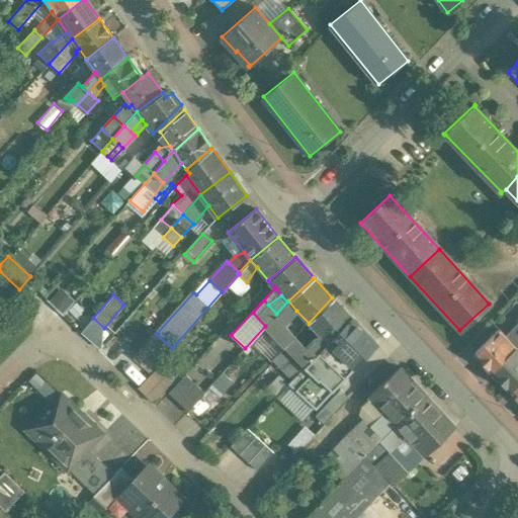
[(350,317),(332,297),(309,323),(320,335),(327,342),(350,317)]
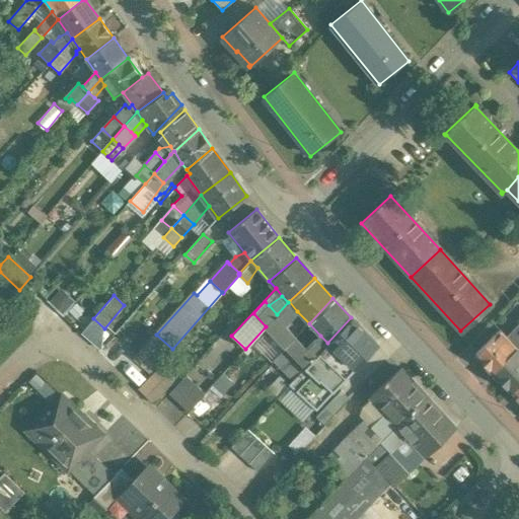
[(269,305),(265,301),(253,313),(266,326),(276,316),(277,314),(269,305)]
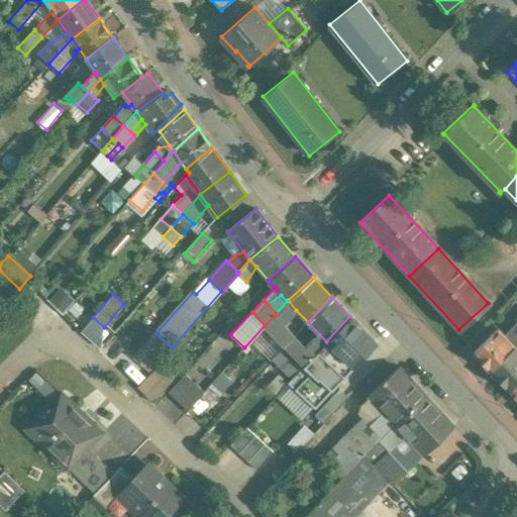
[(276,313),(275,315),(283,323),(296,310),(288,300),(287,301),(276,313)]
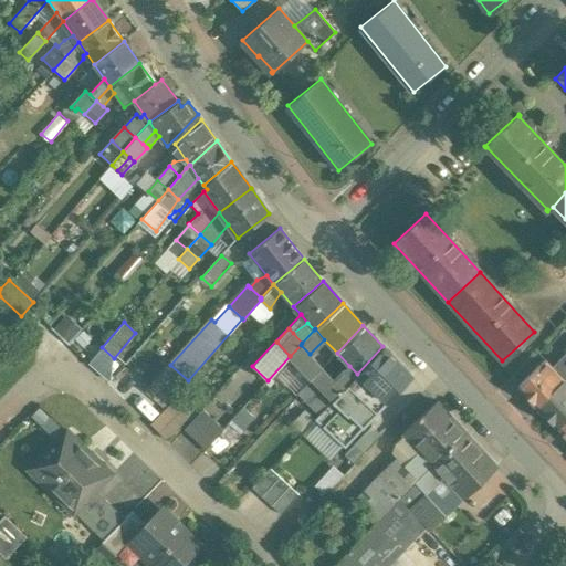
[(310,354),(301,345),(290,356),(312,379),(323,368),(310,354)]
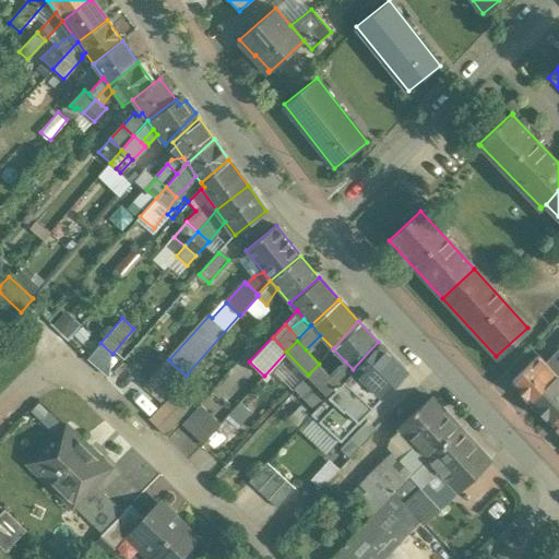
[(394,359),(378,342),(353,369),(348,373),(358,384),(364,379),(376,394),(396,371),(392,368),(394,366),(394,359)]
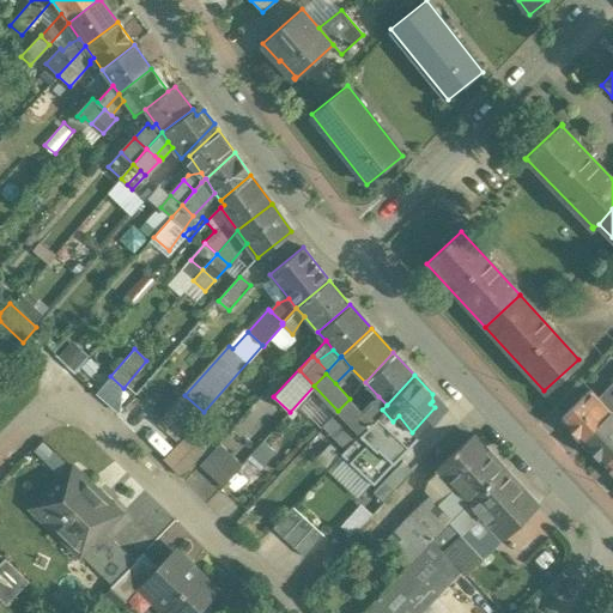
[(612,389),(604,399),(599,400),(611,413),(612,410),(612,389)]
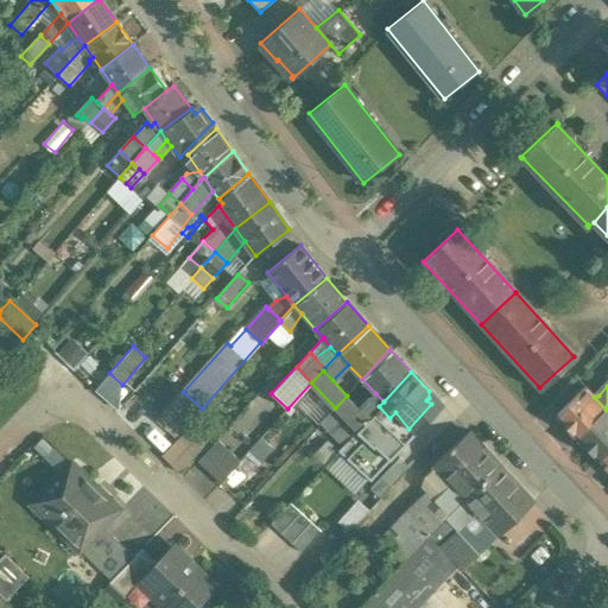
[(584,387),(556,415),(577,437),(606,410),(594,397),(584,387)]
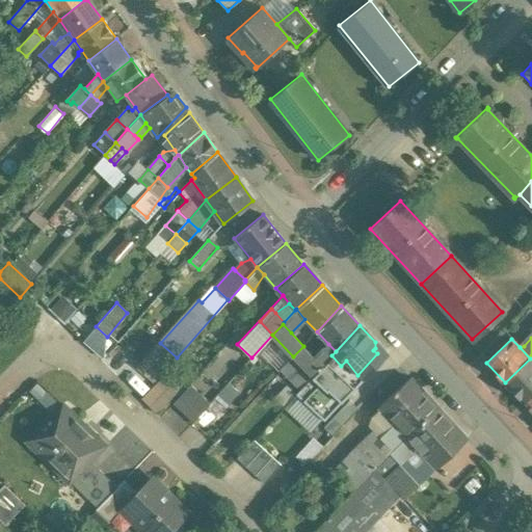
[(160,343),(131,376),(147,391),(177,357),(160,343)]
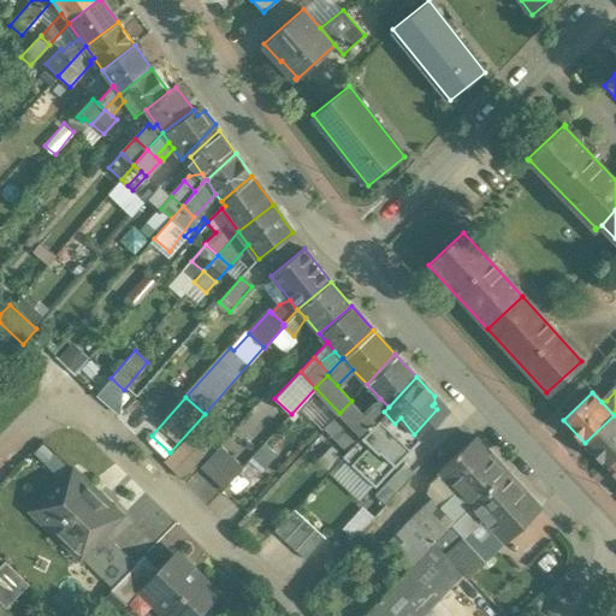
[(375,402),(363,414),(373,424),(384,412),(389,407),(380,398),(375,402)]
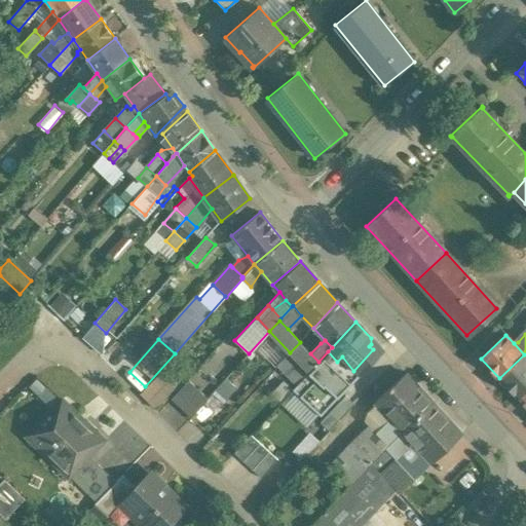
[(310,353),(300,342),(290,352),(308,373),(318,362),(310,353)]
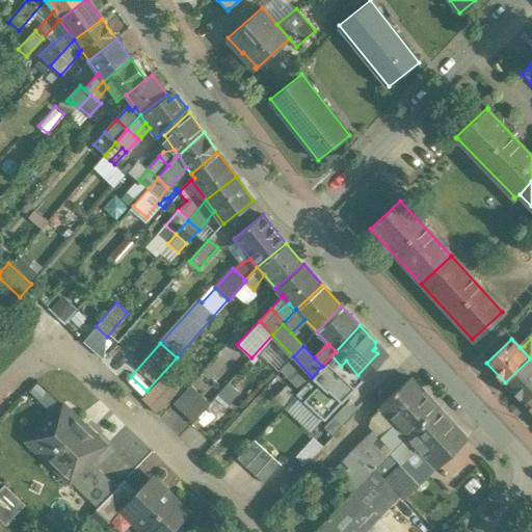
[(341,366),(331,355),(322,366),(330,376),(341,366)]
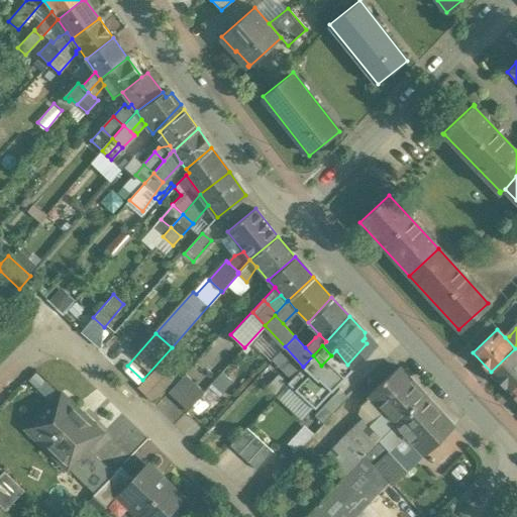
[(285,346),(273,358),(292,379),(303,367),(285,346)]
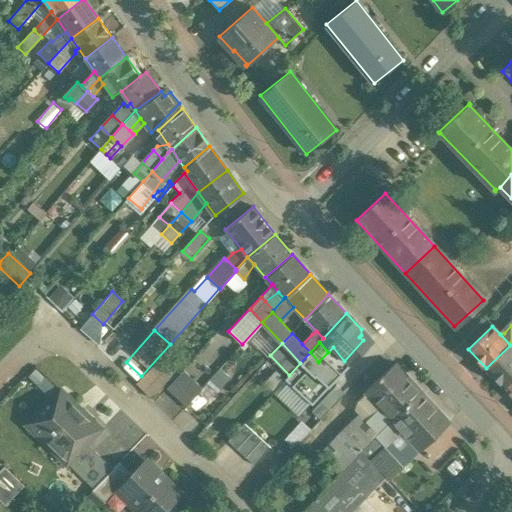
[(510,345),(486,368),(504,387),(511,379),(511,347),(511,346),(510,345)]
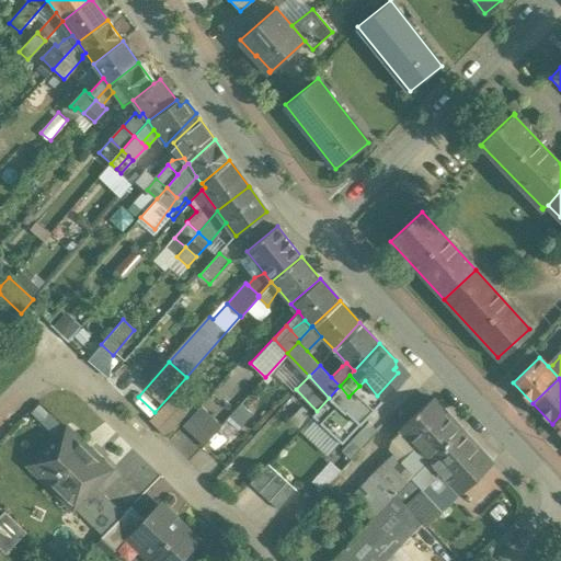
[(348,397),(340,386),(329,398),(350,420),(359,409),(348,397)]
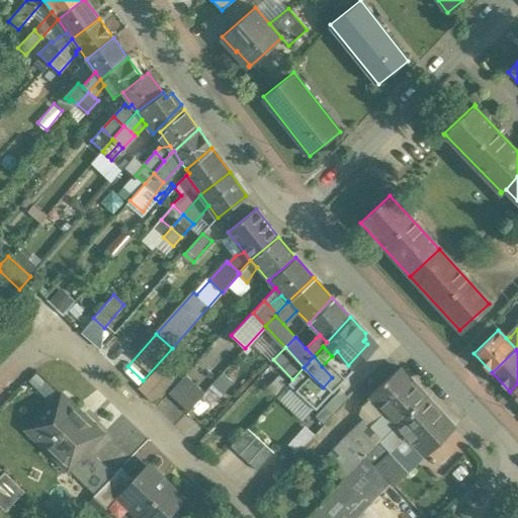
[(141,387),(156,402),(176,381),(160,366),(141,387)]
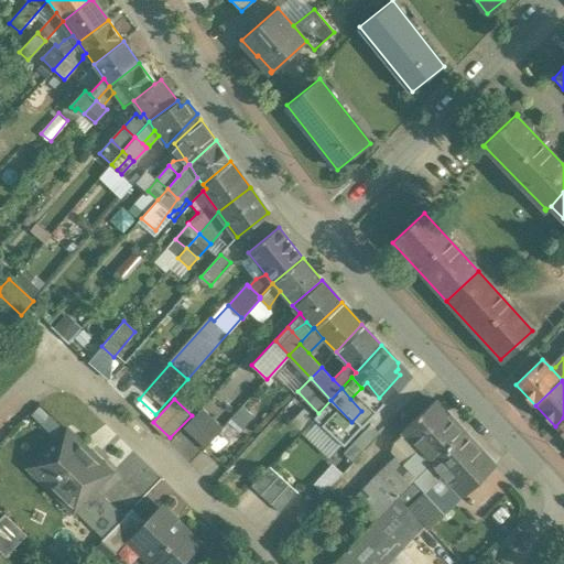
[(351,422),(331,400),(318,413),(338,435),(351,422)]
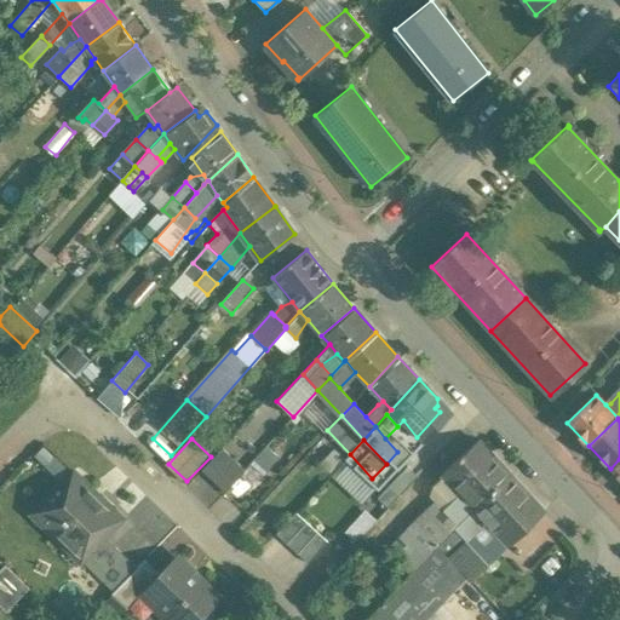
[(477,441),(442,474),(475,510),(511,476),(477,441)]
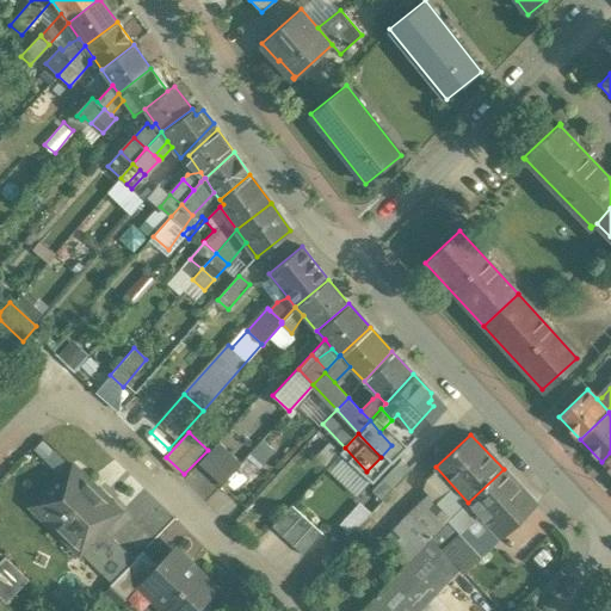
[(241,464),(218,442),(198,463),(221,486),(241,464)]
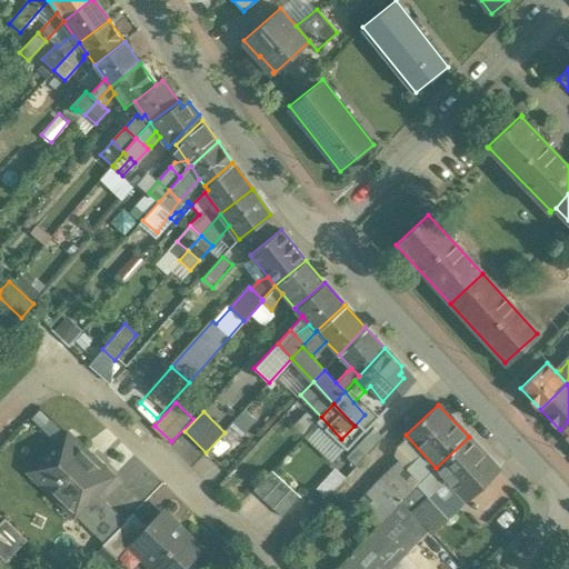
[(67,433),(30,471),(50,491),(55,487),(78,509),(110,476),(67,433)]
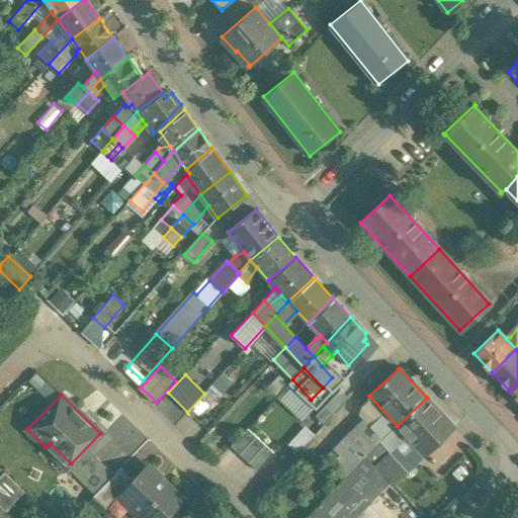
[(382,439),(379,442),(390,452),(402,440),(397,435),(401,430),(425,455),(454,427),(427,398),(397,426),(382,439)]
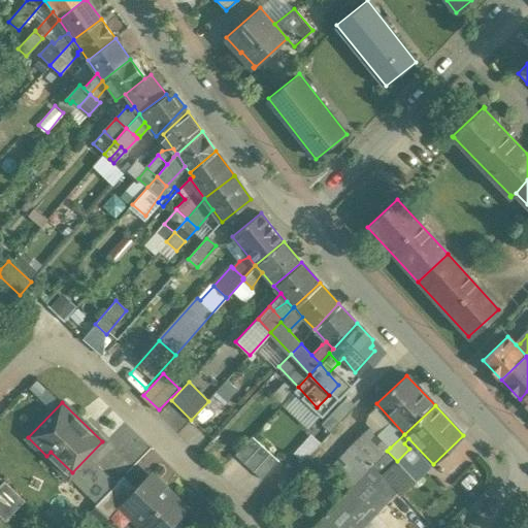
[(323,419),(333,429),(343,419),(334,408),(323,419)]
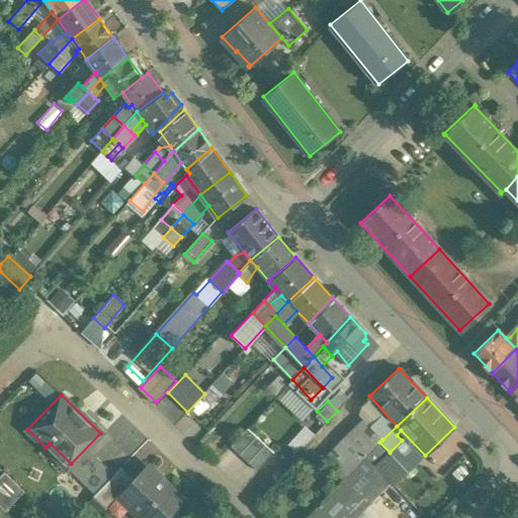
[(365,422),(362,419),(342,434),(320,458),(343,481),(365,457),(364,456),(348,440),(365,422)]
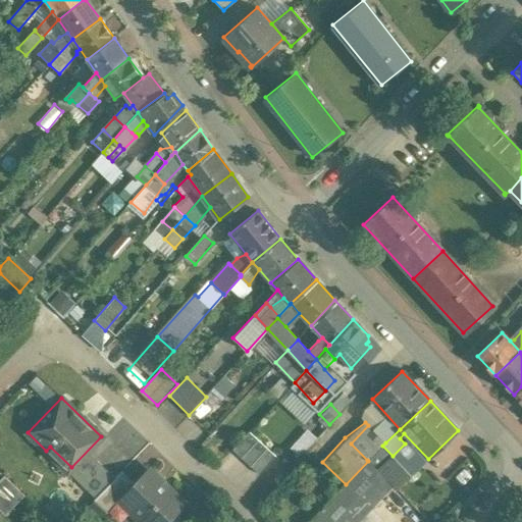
[(385,442),(368,425),(351,444),(367,460),(382,446),(385,442)]
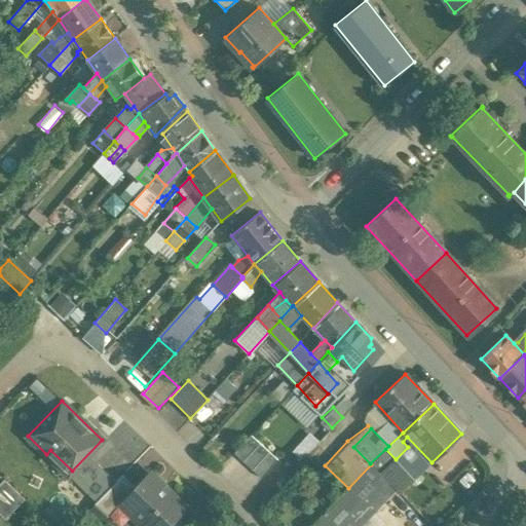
[(295,449),(304,457),(322,441),(313,431),(295,449)]
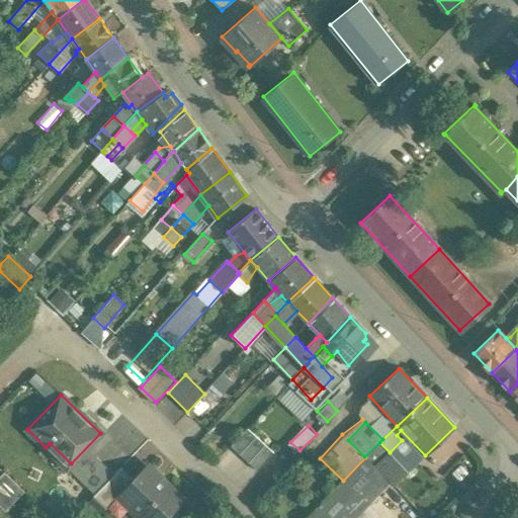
[(258,470),(276,452),(250,426),(231,444),(258,470)]
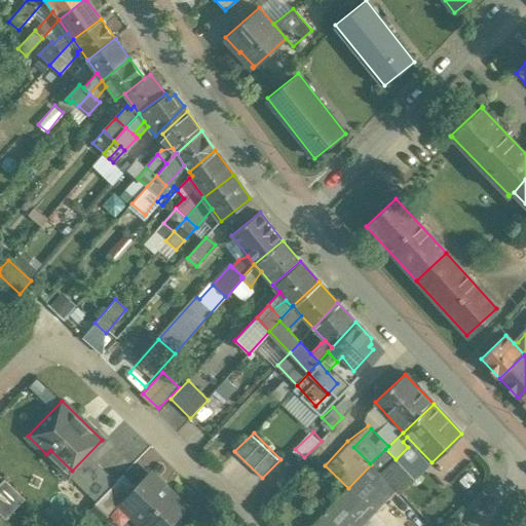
[(396,459),(385,449),(371,464),(396,488),(400,493),(431,462),(407,437),(403,442),(408,447),(396,459)]
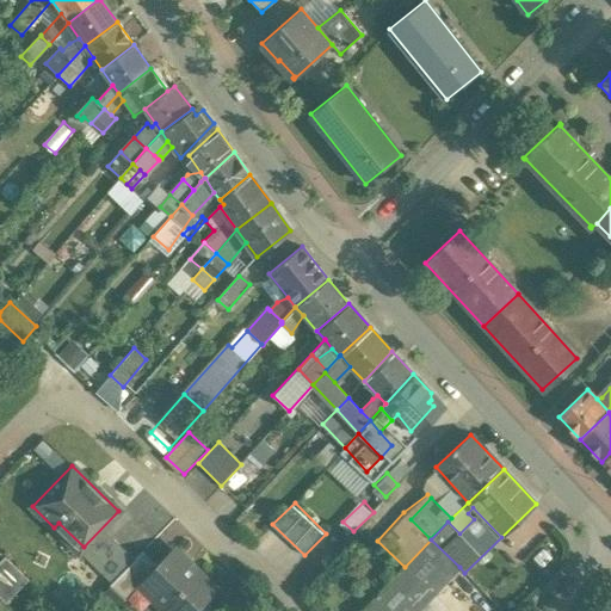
[(113,539),(90,562),(111,584),(135,560),(113,539)]
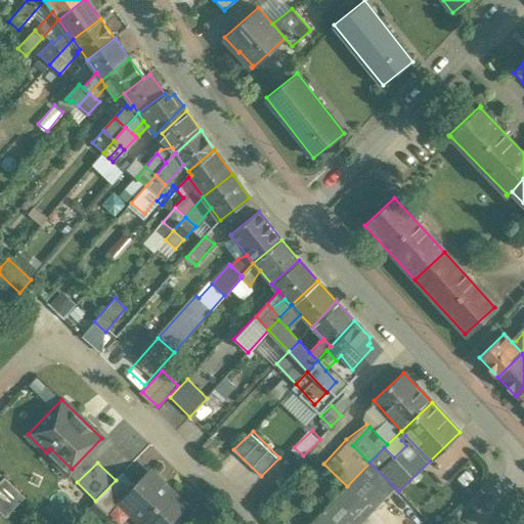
[(347,486),(310,523),(357,523),(394,486),(369,463),(347,486)]
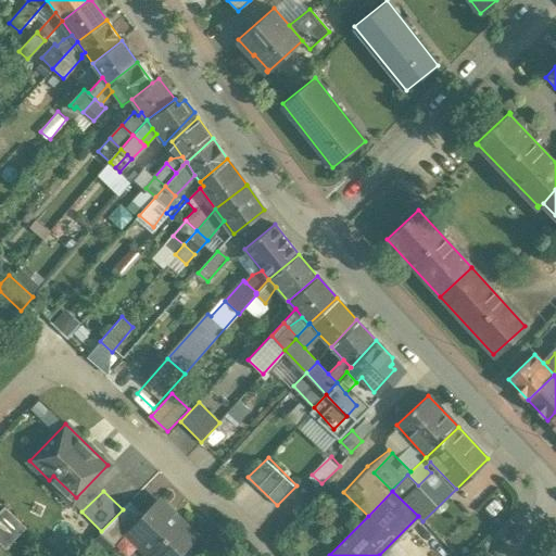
[(143,514),(127,530),(128,531),(153,555),(175,555),(194,536),(156,500),(143,514)]
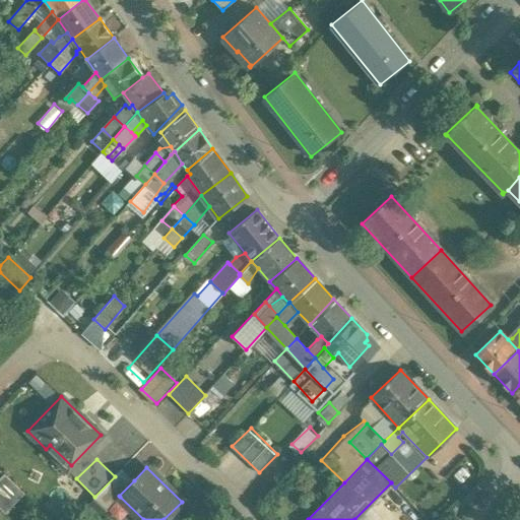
[(94,497),(93,498),(107,510),(120,497),(119,496),(134,480),(122,469),(115,476),(94,497)]
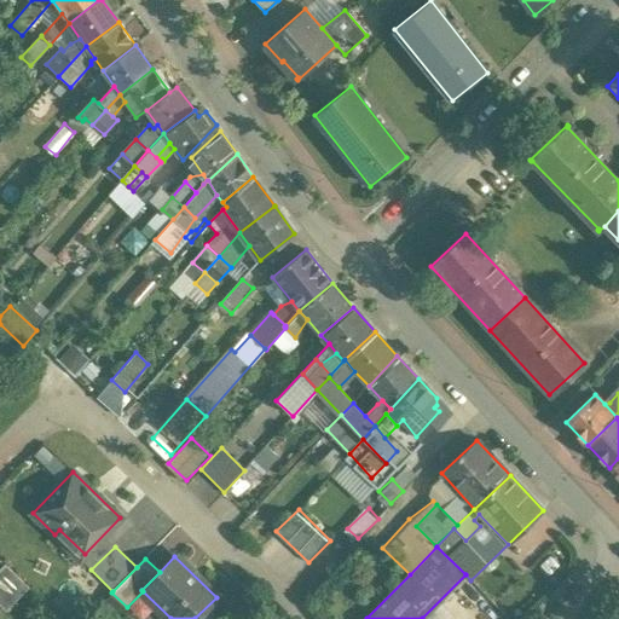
[(28,586),(4,562),(0,567),(0,584),(7,591),(16,600),(28,586)]
